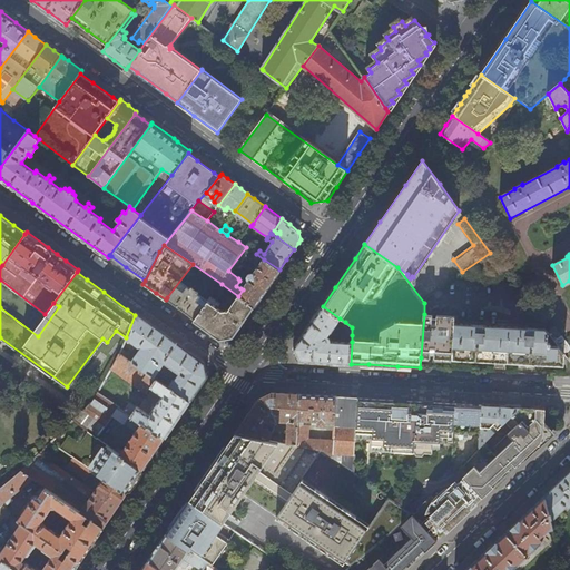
[(251,274),(241,288),(243,290),(238,296),(255,307),(268,287),(279,269),(264,259),(254,274),(253,273),(251,274)]
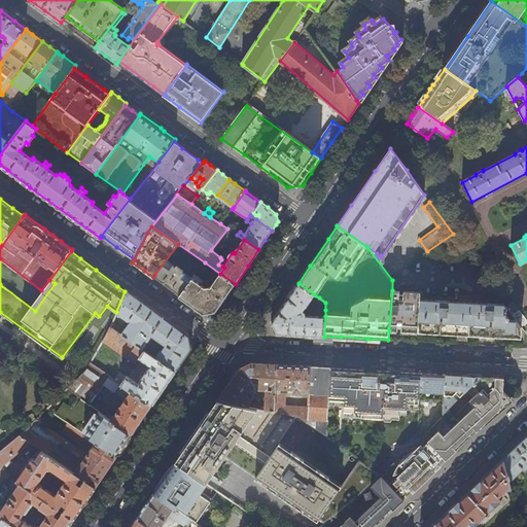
[(203,265),(205,262),(178,244),(154,275),(155,276),(167,284),(176,291),(175,293),(179,296),(196,275),(203,265)]
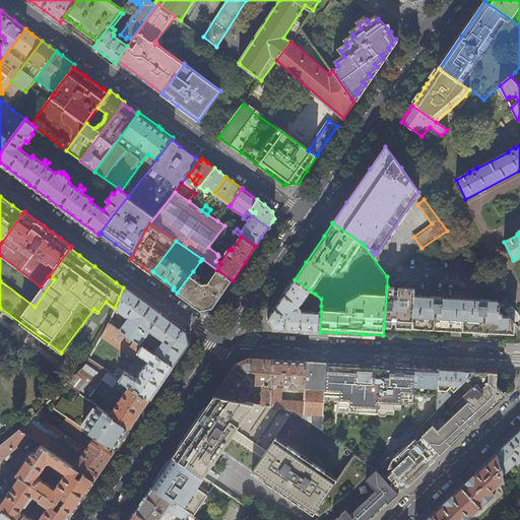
[(217,270),(202,259),(200,261),(211,270),(210,271),(214,274),(207,283),(203,283),(198,280),(200,276),(193,271),(177,293),(190,303),(200,310),(213,308),(222,295),(233,280),(217,270)]
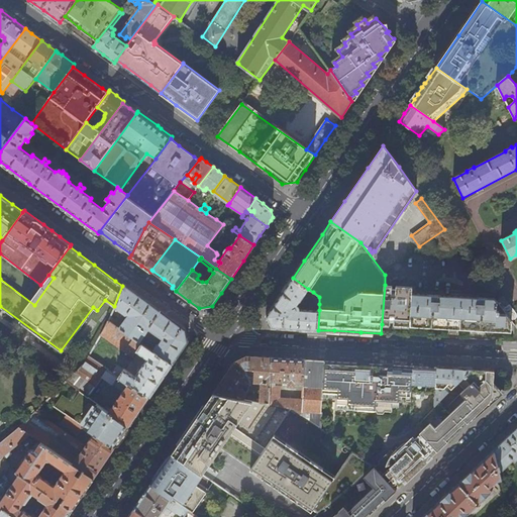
[(308,289),(293,278),(280,296),(267,315),(272,327),(286,328),(295,328),(318,330),(319,310),(298,309),(298,307),(296,305),(308,289)]
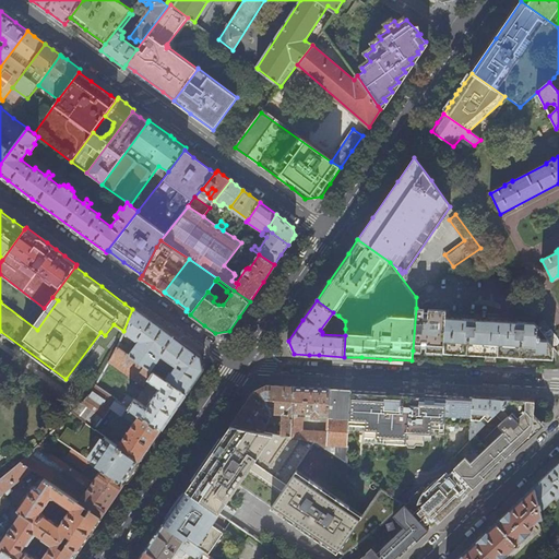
[(123,331),(135,340),(138,339),(139,340),(129,354),(187,393),(194,381),(203,369),(201,356),(147,317),(133,306),(132,309),(123,331)]
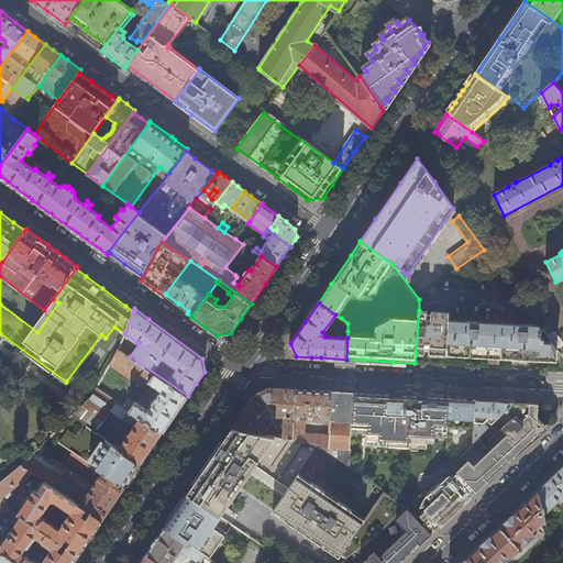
[(446,354),(449,319),(450,312),(433,311),(419,310),(416,353),(424,353),(426,350),(428,350),(429,350),(429,353),(446,354)]
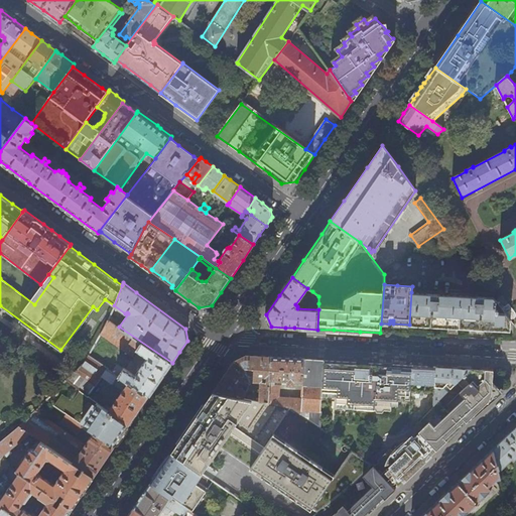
[(314,303),(318,303),(318,296),(312,291),(310,295),(314,303)]
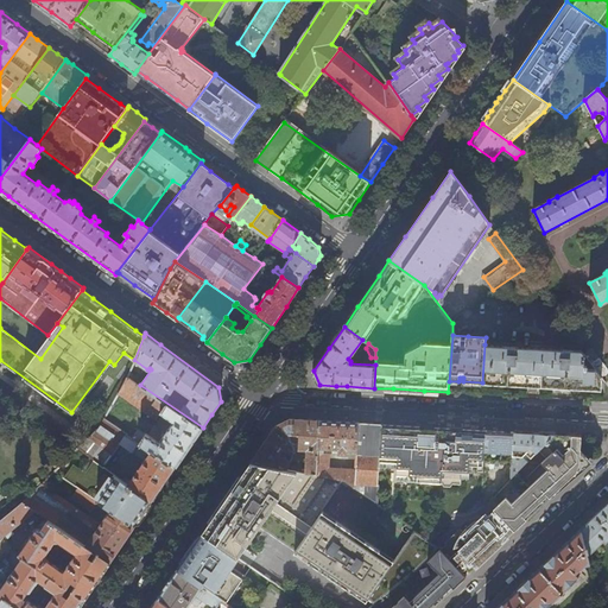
[(485,344),(482,382),(532,385),(601,390),(602,378),(595,368),(584,367),(586,355),(584,354),(582,350),(485,344)]
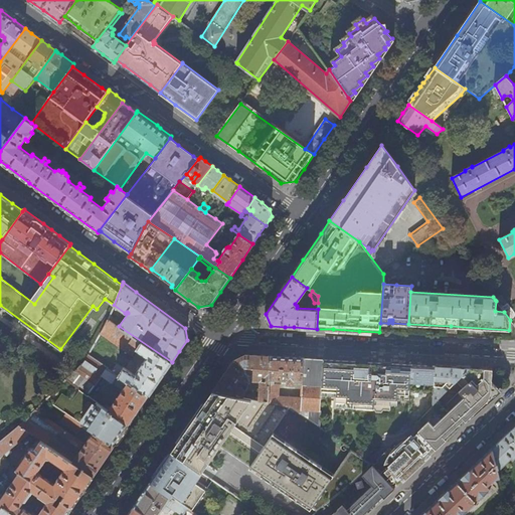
[(123,367),(117,363),(112,370),(149,395),(159,380),(172,362),(119,326),(108,319),(101,333),(133,355),(136,350),(147,357),(141,366),(138,364),(136,367),(138,369),(135,374),(124,367),(123,367)]
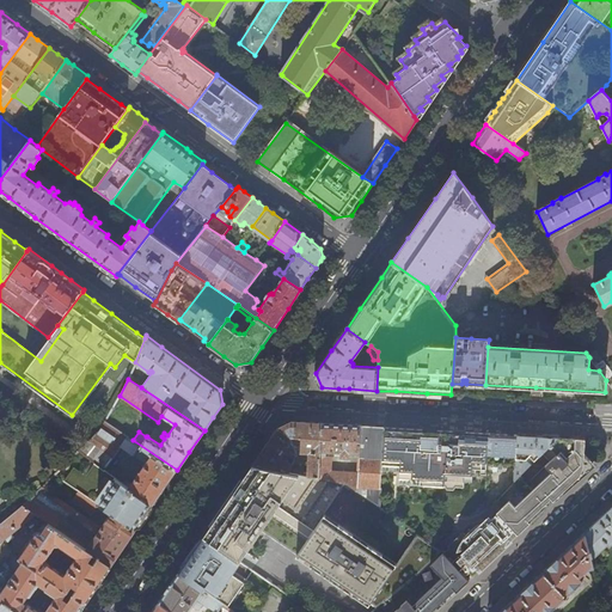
[(101,427),(79,450),(104,469),(121,445),(146,463),(129,487),(153,505),(165,488),(177,470),(133,440),(104,421),(101,427)]
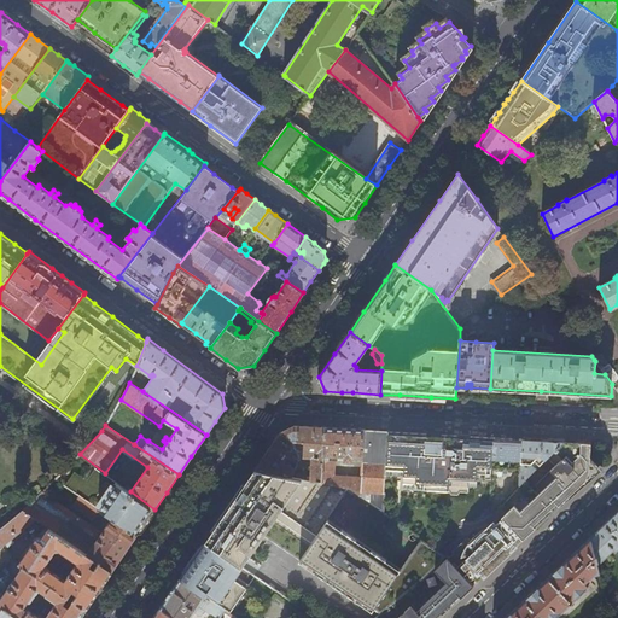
[(274,441),(255,470),(293,477),(299,461),(303,458),(313,459),(312,477),(307,477),(307,481),(322,483),(325,427),(310,426),(295,425),(281,432),(274,441)]
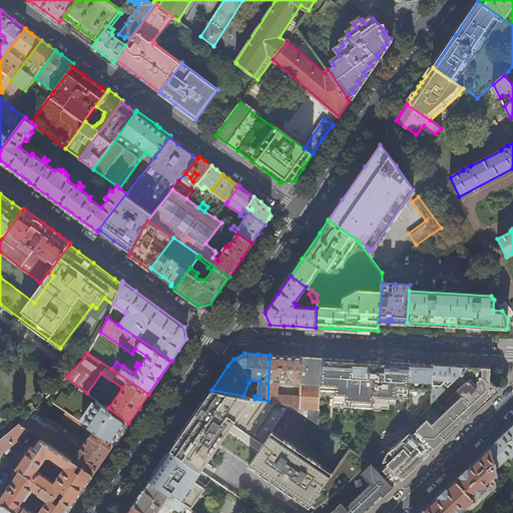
[(296,356),(270,355),(268,401),(291,406),(300,412),(301,397),(278,396),(279,383),(288,383),(288,386),(293,386),(294,380),(302,380),(303,357),(296,356)]
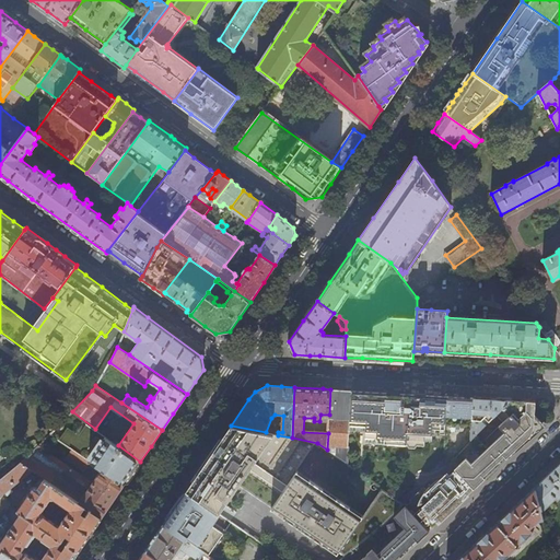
[(338,389),(330,389),(329,415),(328,433),(327,450),(334,454),(348,464),(350,429),(352,391),(346,389),(338,389)]
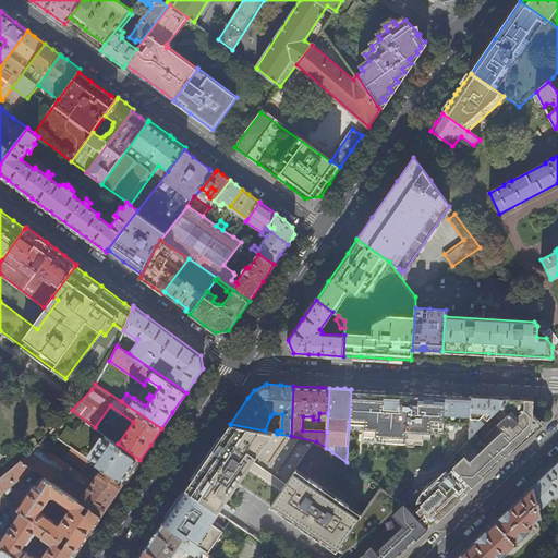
[(391,391),(351,389),(349,427),(365,428),(365,443),(396,445),(396,443),(407,443),(409,392),(391,391)]
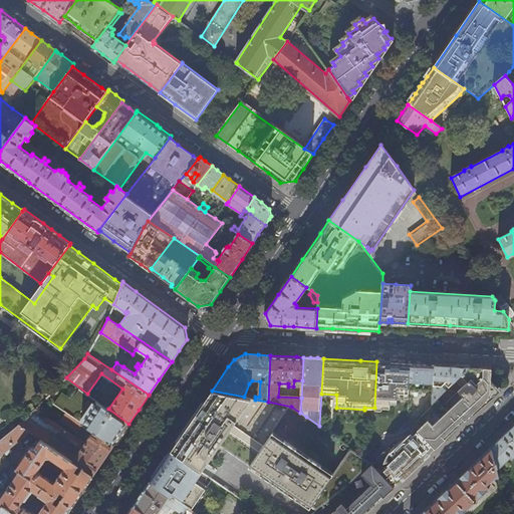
[(374,408),(384,409),(384,405),(392,405),(392,399),(409,400),(411,364),(395,362),(376,361),(374,408)]
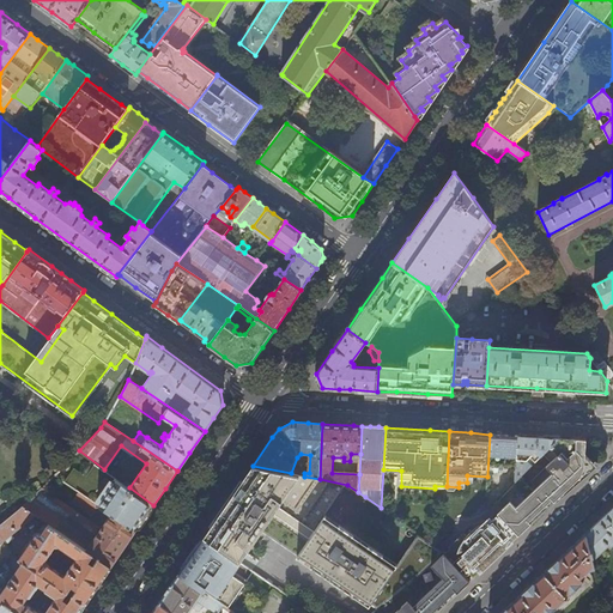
[(502,435),(490,435),(487,477),(486,499),(492,505),(516,481),(519,436),(502,435)]
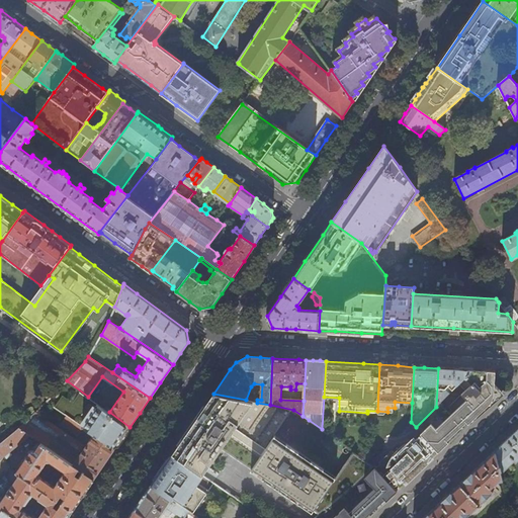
[(436,407),(472,370),(456,369),(438,368),(436,407)]
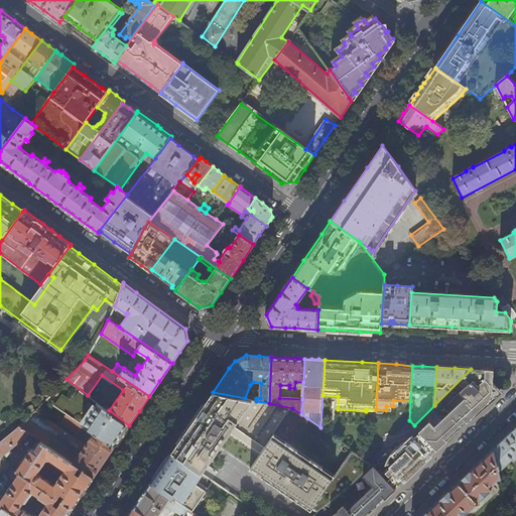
[(484,370),(471,369),(434,405),(414,425),(422,434),(437,450),(446,442),(468,422),(489,402),(491,399),(492,394),(489,394),(489,390),(489,386),(493,386),(494,370),(486,370),(484,370)]
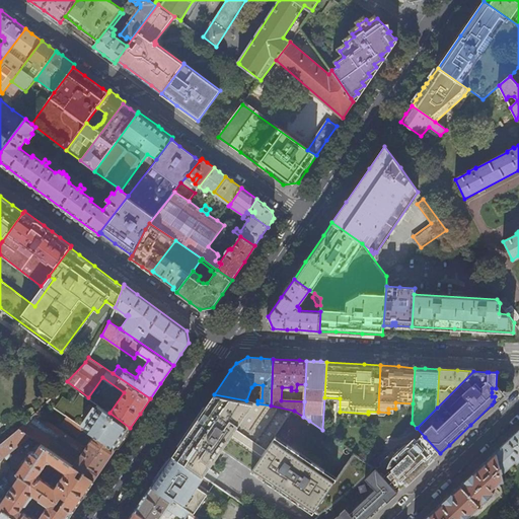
[(257,403),(246,400),(214,394),(195,423),(175,450),(174,452),(172,455),(203,476),(206,472),(222,449),(252,469),(251,471),(313,514),(314,512),(319,515),(375,467),(377,465),(356,451),(338,477),(277,435),(294,411),(271,405),(257,403)]
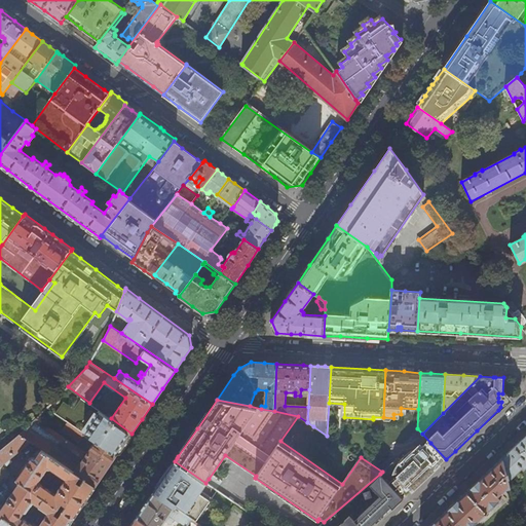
[(99,409),(83,433),(85,435),(96,441),(117,455),(124,445),(132,434),(111,418),(99,409)]
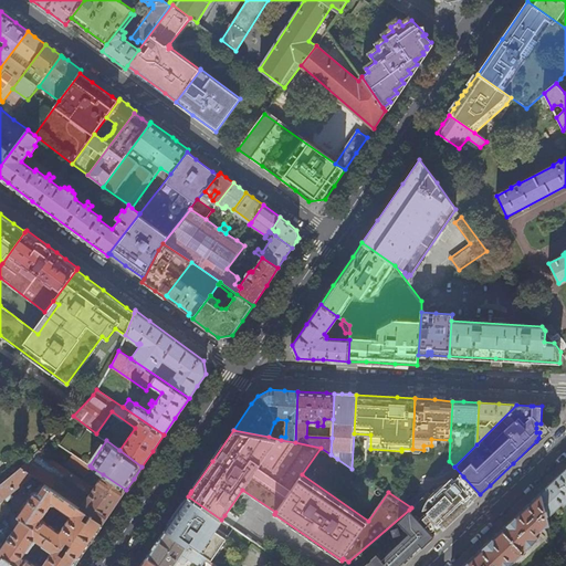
[(22,469),(33,477),(45,484),(103,524),(114,507),(126,490),(103,474),(93,490),(39,452),(22,469)]
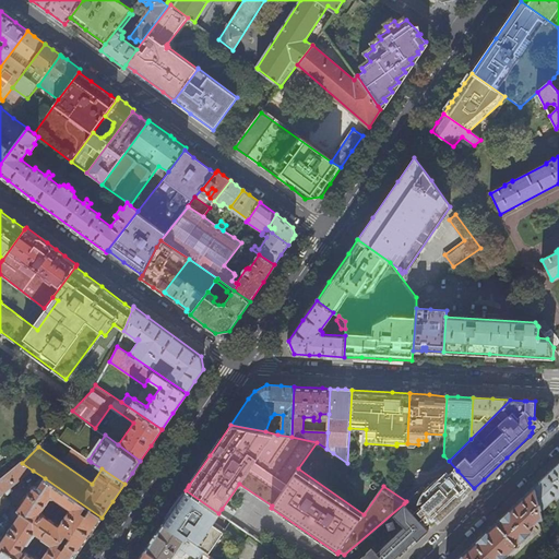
[(84,471),(91,462),(88,460),(73,449),(67,459),(84,471)]
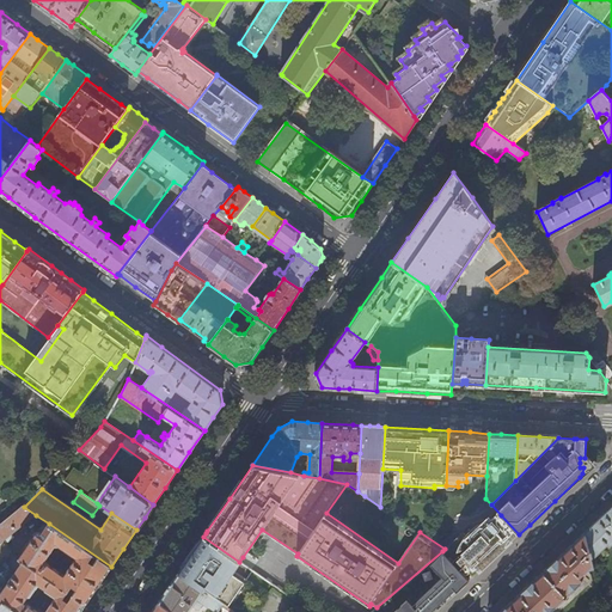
[(611,506),(601,518),(585,533),(592,560),(607,544),(610,546),(611,543),(611,506)]
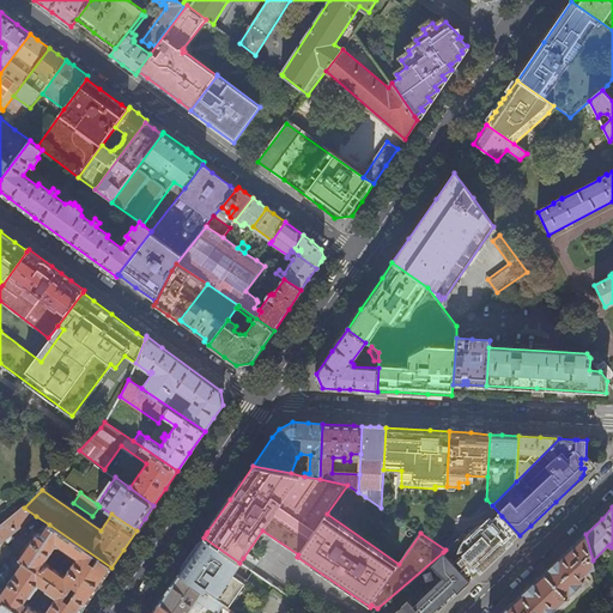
[(12,535),(36,516),(24,508),(0,525),(0,542),(6,540),(7,542),(13,538),(12,535)]
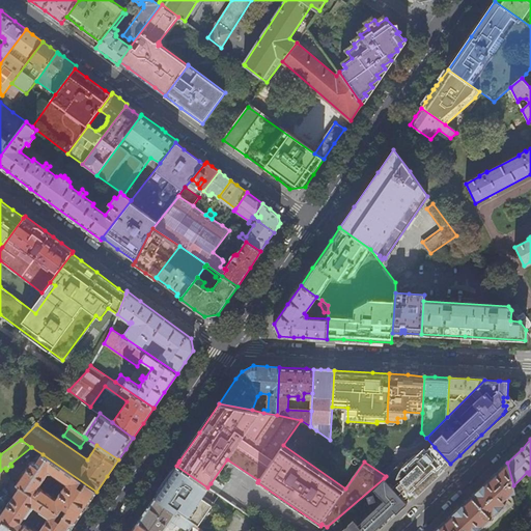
[(327,527),(322,530),(379,530),(393,518),(408,504),(428,484),(450,464),(435,447),(430,451),(428,449),(423,454),(421,453),(418,454),(414,457),(410,460),(407,465),(403,468),(402,471),(404,474),(402,475),(398,470),(386,480),(384,478),(327,527)]
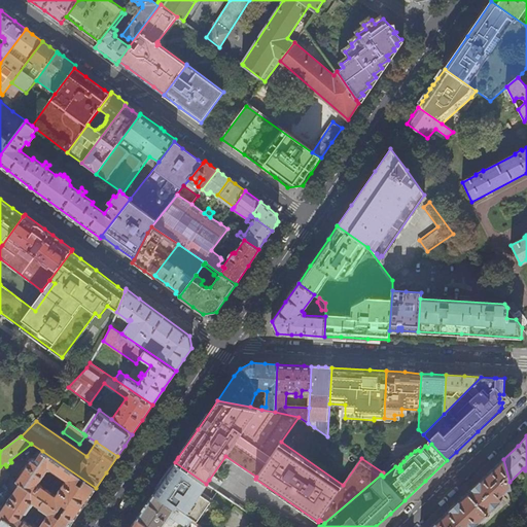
[(16,481),(20,484),(0,512),(0,515),(2,518),(16,526),(68,526),(84,504),(96,488),(42,451),(36,460),(34,459),(32,459),(31,460),(16,481)]
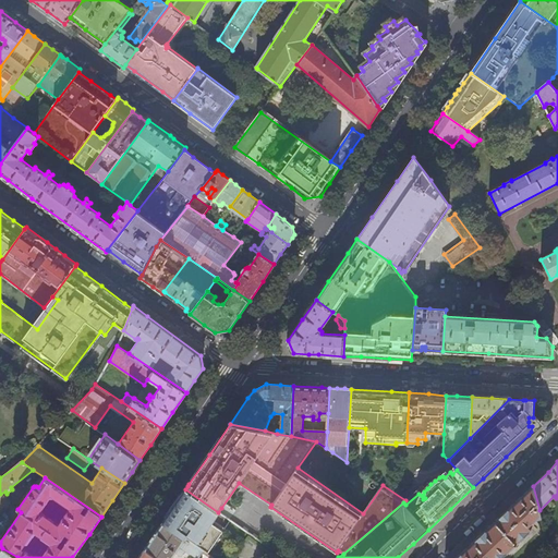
[(540,510),(533,486),(519,499),(490,525),(484,532),(456,557),(501,557),(532,530),(529,526),(535,519),(542,518),(540,510)]
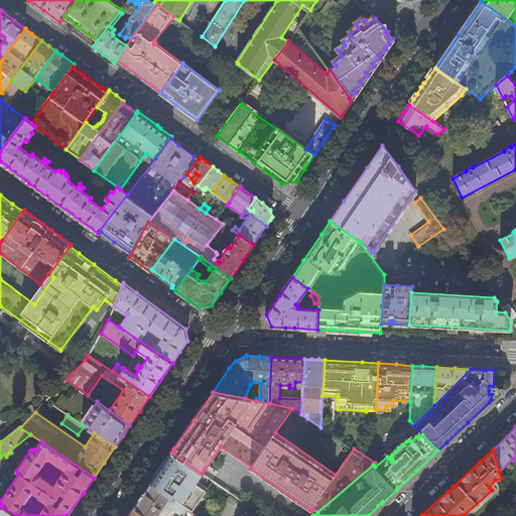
[(202,474),(171,453),(162,467),(150,484),(187,509),(191,512),(206,491),(196,484),(202,474)]
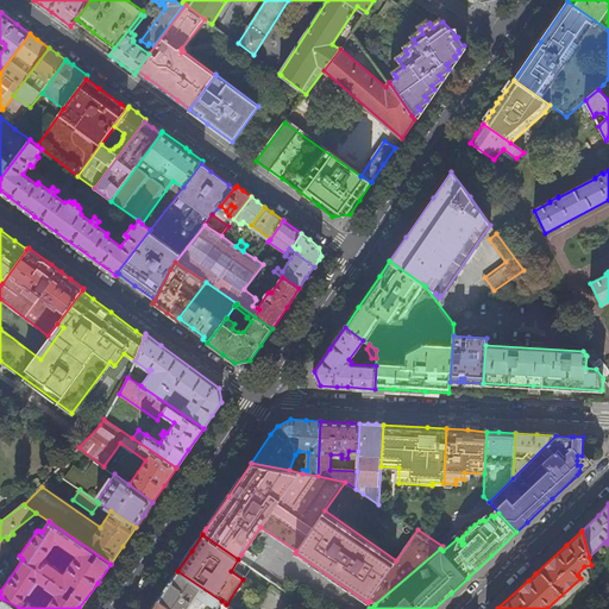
[(221,601),(177,571),(168,584),(158,598),(174,608),(182,608),(184,606),(188,608),(190,603),(198,607),(201,601),(207,604),(208,604),(215,608),(221,601)]
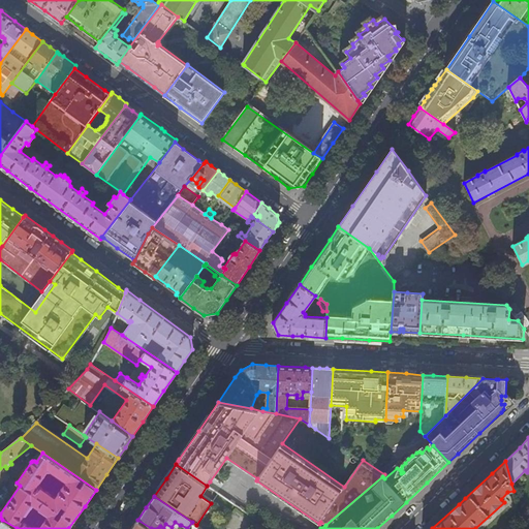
[(17,528),(2,520),(0,522),(0,528),(17,528)]
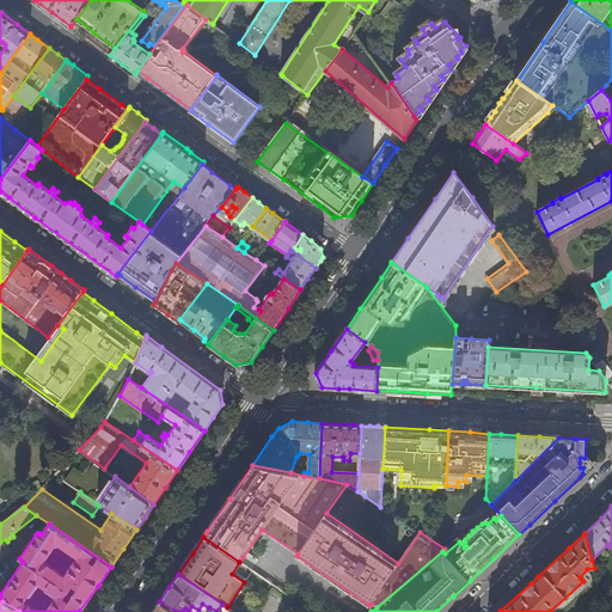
[(175,611),(159,601),(152,611),(175,611)]
